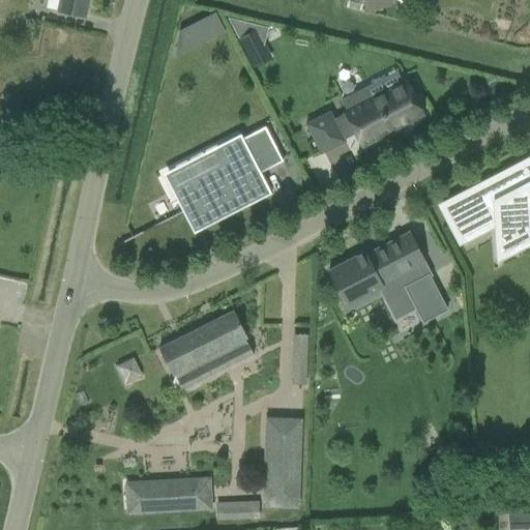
[(59,0),(57,11),(85,17),(88,0),(59,0)]
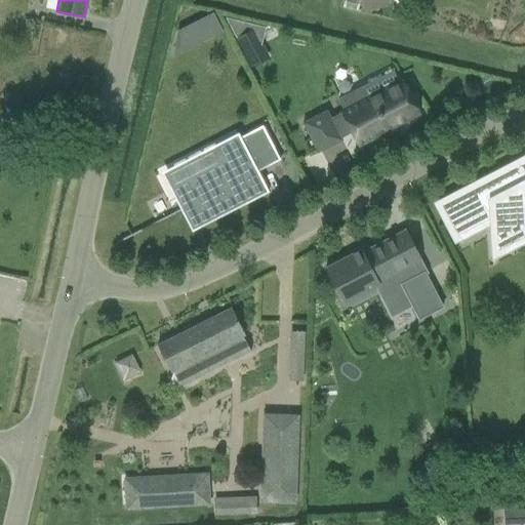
[(361,0),(365,12),(388,7),(386,0),(361,0)]
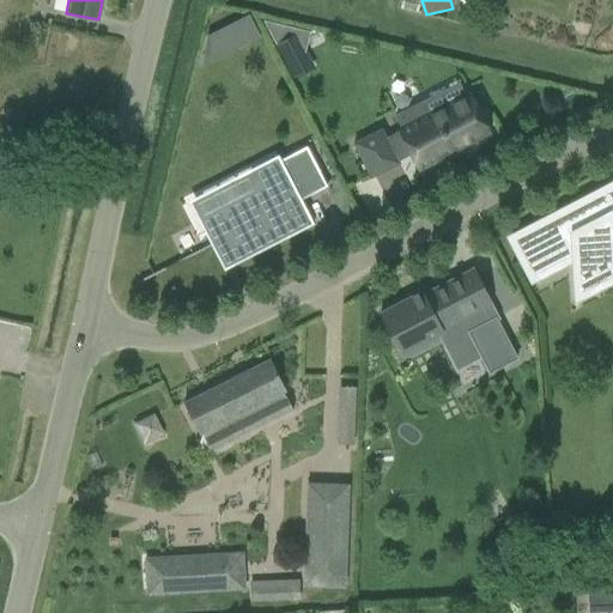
[(250,17),(228,29),(237,48),(260,36),(250,17)]
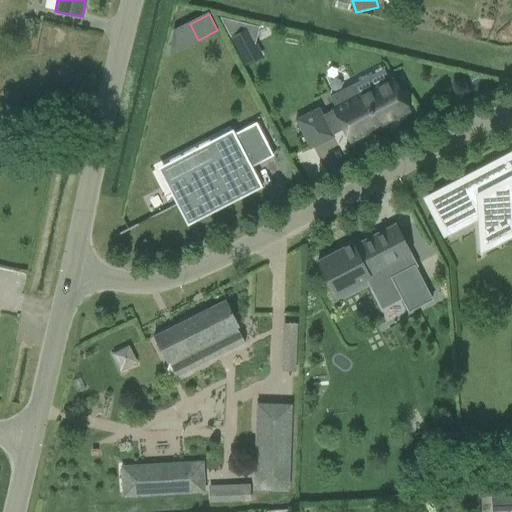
[(238,32),(230,37),(245,66),(254,61),(238,32)]
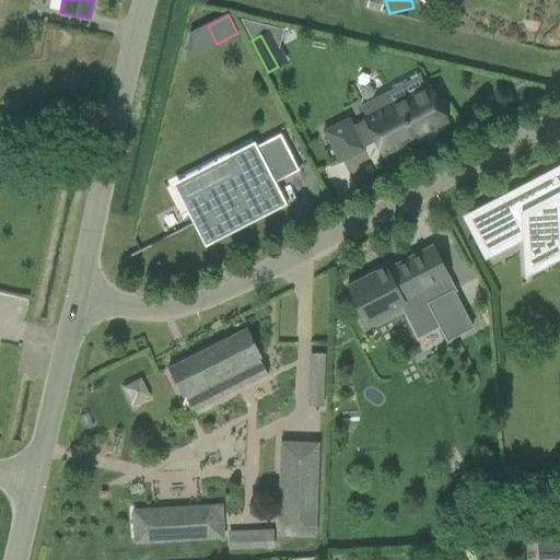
[(349,118),(324,131),(340,162),(365,150),(364,147),(376,141),(383,155),(450,121),(431,86),(393,106),(386,93),(362,106),(369,118),(365,120),(365,121),(354,127),(349,118)]
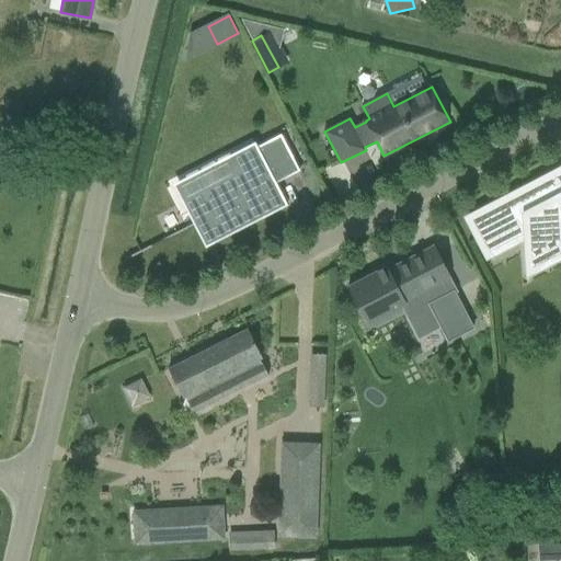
[(64,145),(67,129),(56,127),(53,142),(64,145)]
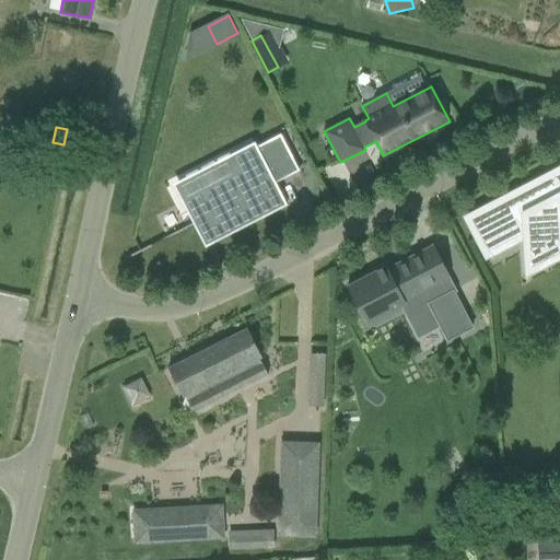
[(280,132),(228,160),(233,172),(184,197),(196,220),(126,256),(127,257),(207,217),(218,236),(283,203),(284,205),(286,203),(275,182),(299,168),(280,132)]
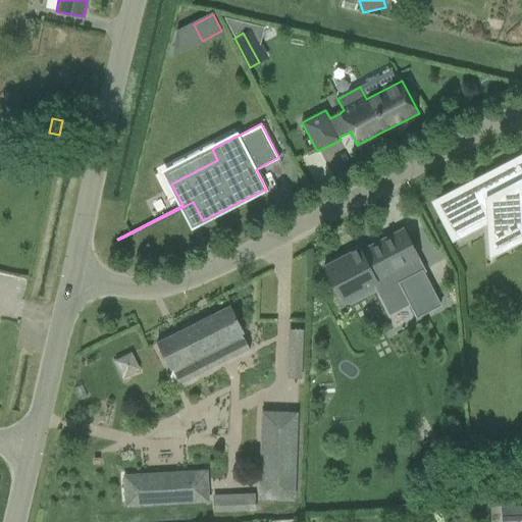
[(521,165),(521,154),(432,201),(449,232),(484,213),(485,224),(486,244),(521,225),(521,165)]
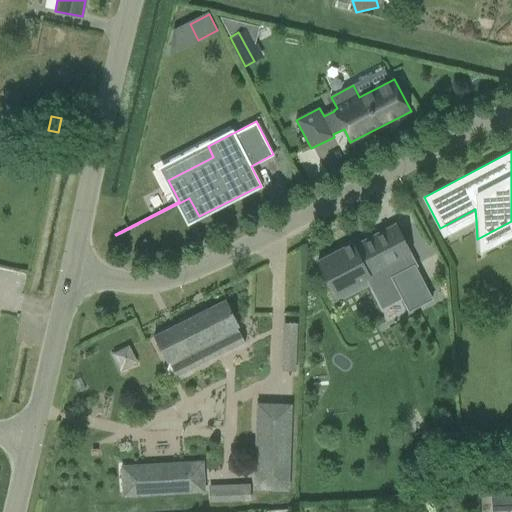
[(409,252),(394,224),(352,245),(352,244),(317,262),(334,295),(369,277),(368,274),(384,266),(409,313),(432,301),(413,265),(407,268),(401,256),(409,252)]
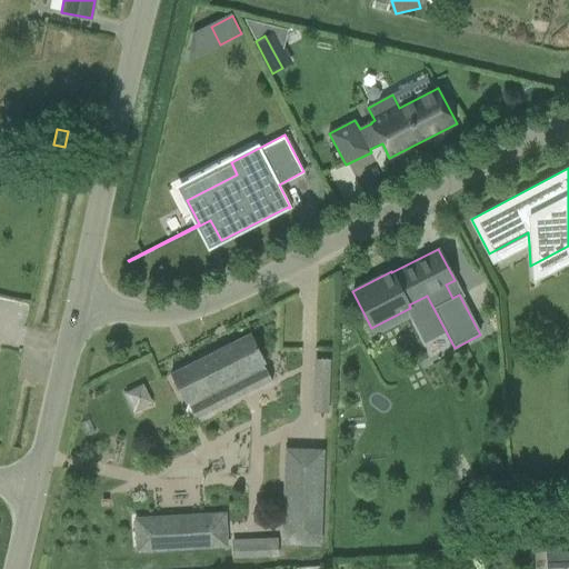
[(250,333),(170,375),(186,403),(187,402),(207,392),(216,410),(258,388),(249,371),(262,365),(266,362),(250,333)]
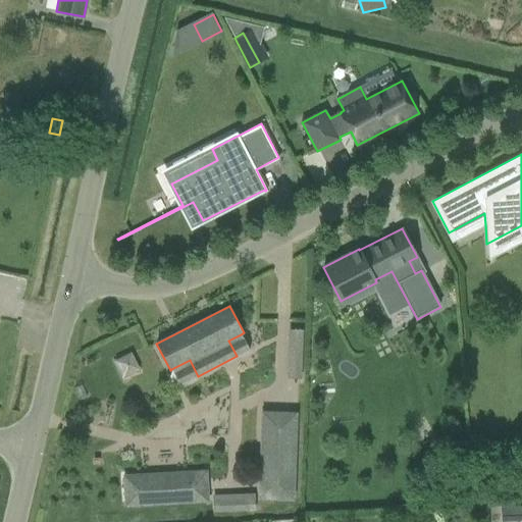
[(290,330),(288,378),(301,379),(302,330),(290,330)]
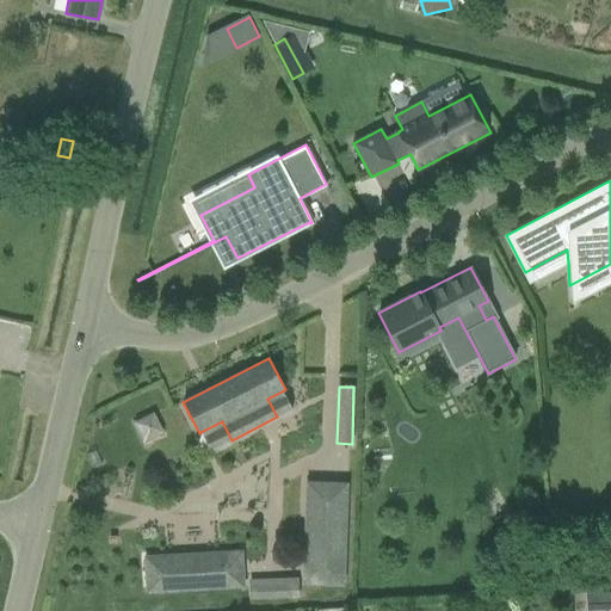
[(141,440),(162,431),(153,411),(131,421),(141,440)]
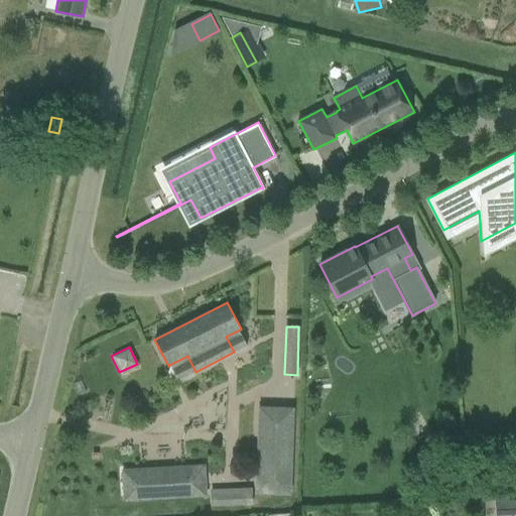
[(259,431),(257,494),(289,495),(291,432),(259,431)]
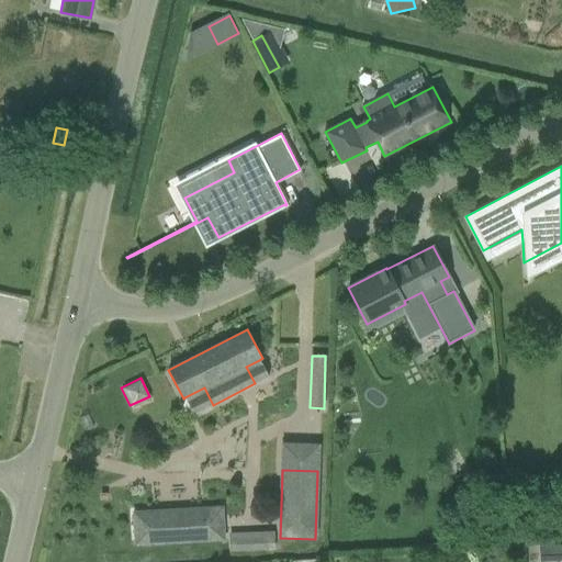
[(145,513),(132,514),(133,544),(224,539),(222,508),(200,509),(201,526),(146,529),(145,513)]
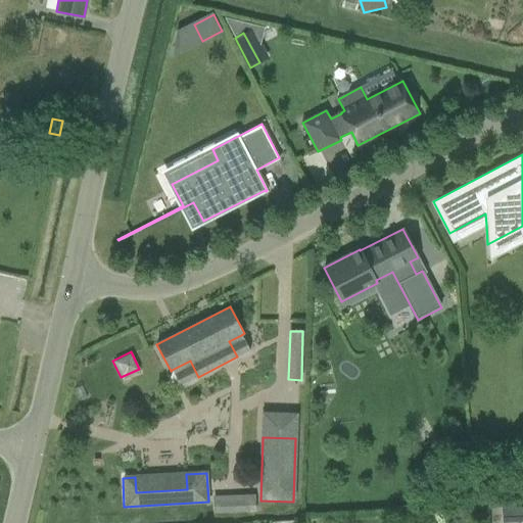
[(244,501),(223,501),(224,513),(244,513),(244,501)]
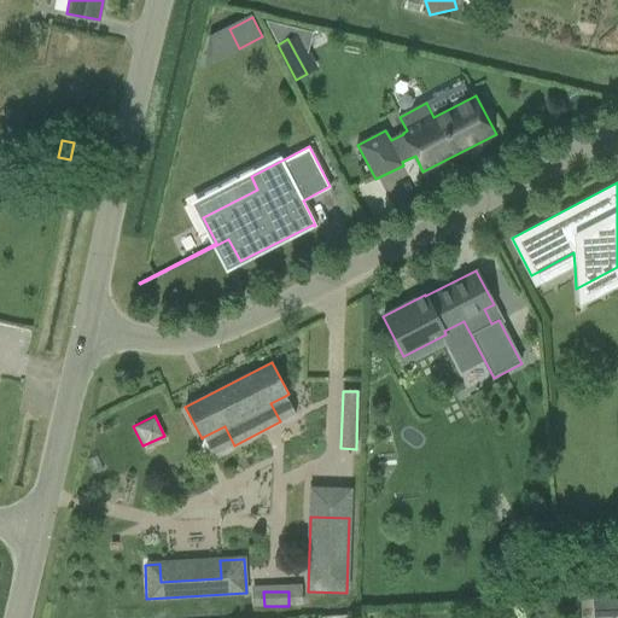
[(617,598),(593,600),(594,617),(617,614),(617,598)]
